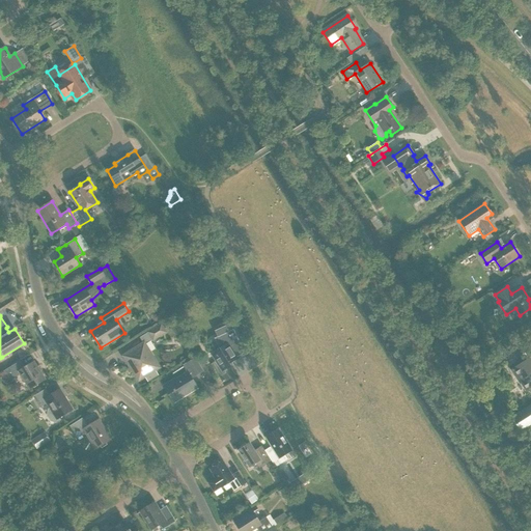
[(154,340),(166,332),(161,325),(149,333),(154,340)]
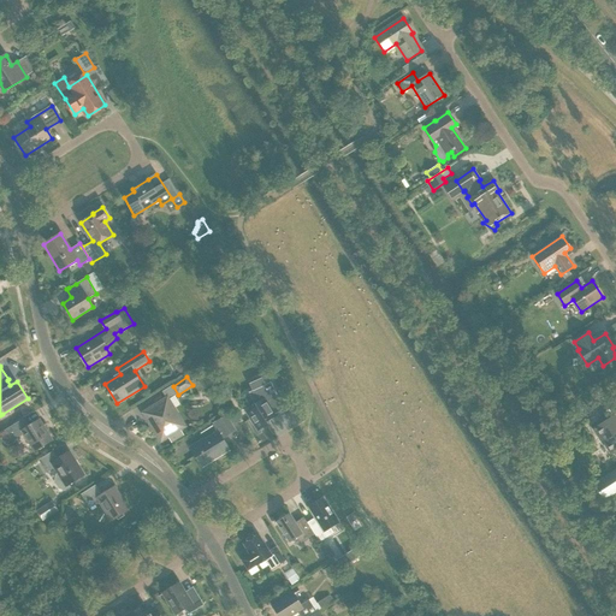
[(277,414),(284,409),(271,381),(248,392),(254,404),(253,404),(255,407),(247,413),(258,431),(267,425),(266,422),(278,415),(277,414)]
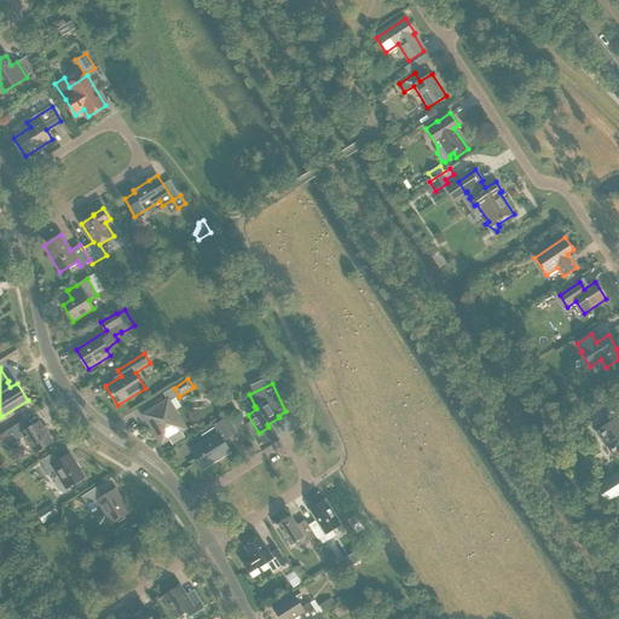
[(162,443),(168,439),(172,444),(184,437),(181,431),(185,428),(178,417),(179,416),(175,410),(180,406),(175,398),(169,401),(168,400),(149,414),(150,416),(150,417),(152,421),(154,422),(156,426),(152,428),(162,443)]
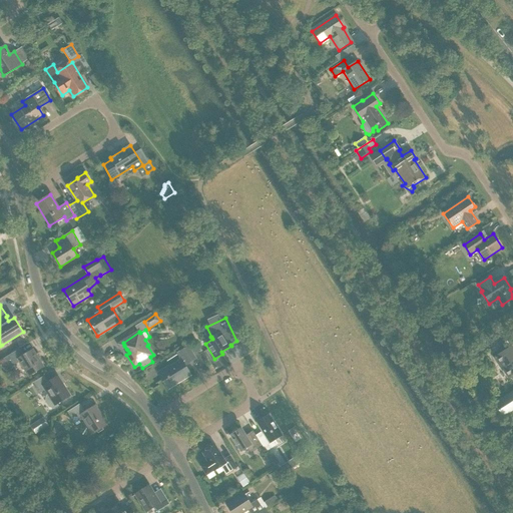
[(504,339),(497,344),(501,349),(507,345),(504,339)]
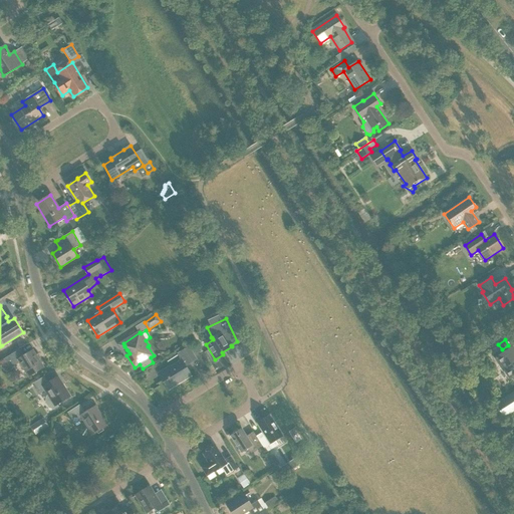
[(189,363),(196,359),(189,346),(181,351),(178,354),(182,361),(171,368),(170,366),(159,373),(164,381),(165,380),(170,389),(191,374),(184,364),(188,362),(189,363)]
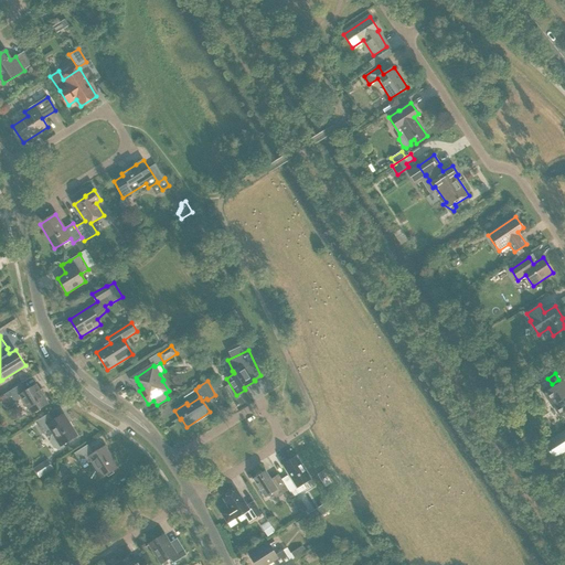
[(560,415),(564,411),(564,382),(564,381),(544,394),(553,408),(555,406),(560,415)]
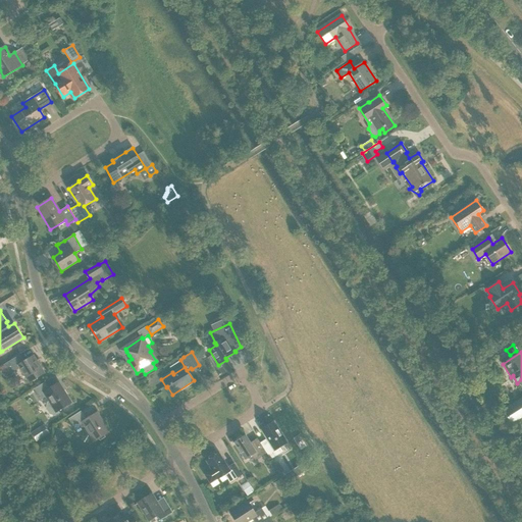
[(29,382),(45,373),(34,356),(24,361),(20,354),(3,365),(9,374),(19,368),(29,382)]
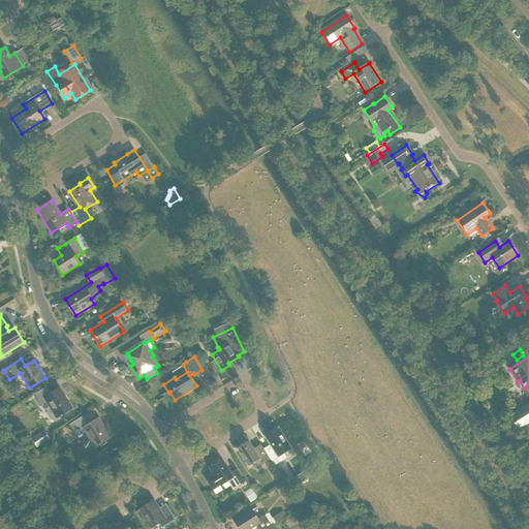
[(51,419),(57,421),(60,418),(59,416),(72,408),(60,389),(50,394),(45,387),(33,395),(40,406),(48,402),(50,406),(49,408),(48,413),(51,419)]
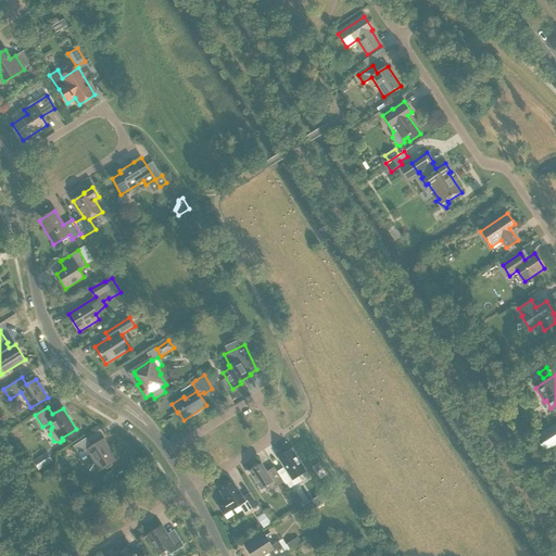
[(555,445),(555,424),(534,437),(545,453),(555,445)]
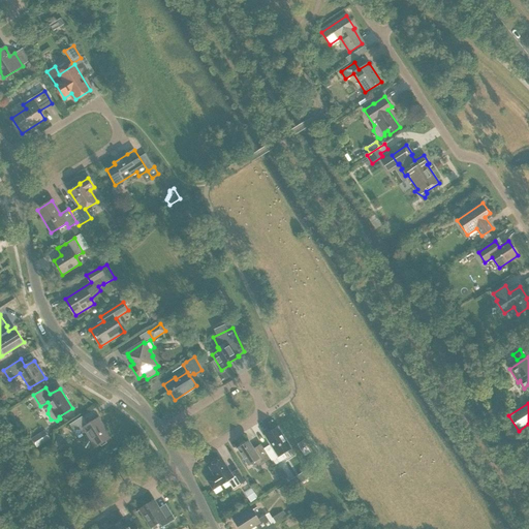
[(96,447),(110,438),(97,418),(88,425),(82,416),(69,425),(78,436),(86,431),(96,447)]
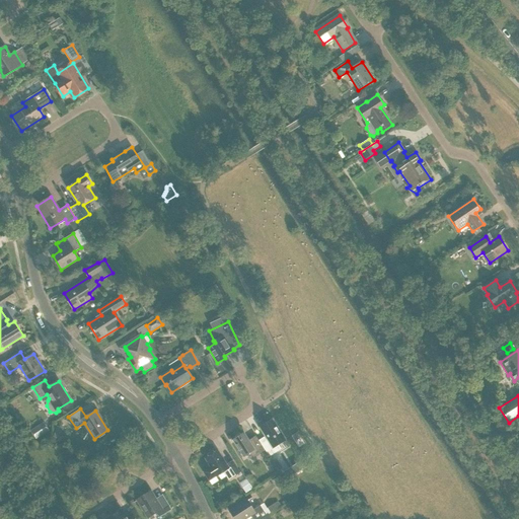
[(278,444),(285,440),(273,420),(261,428),(268,440),(262,444),(269,456),(281,449),(278,444)]
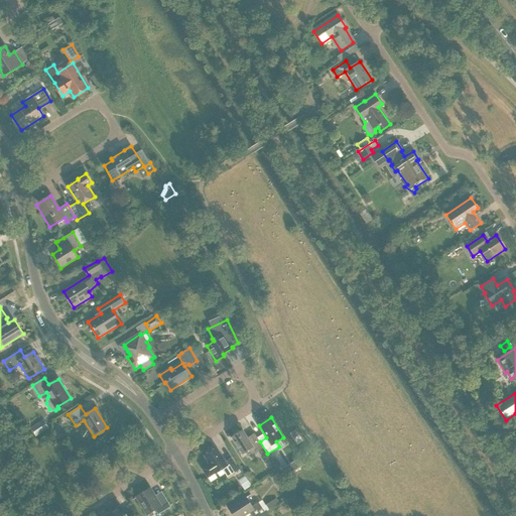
[(39,423),(30,428),(35,436),(44,431),(39,423)]
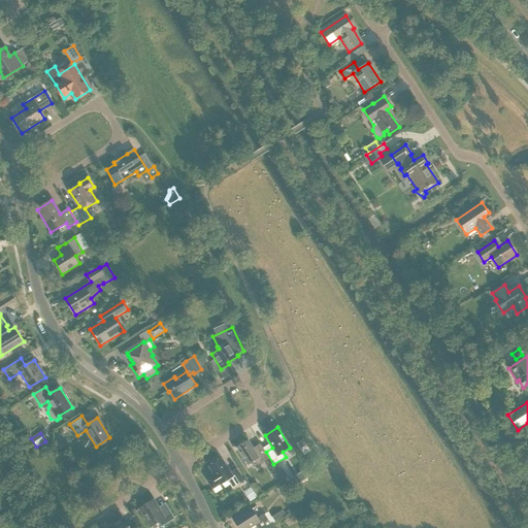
[(258,465),(269,458),(260,443),(254,448),(249,440),(237,448),(248,464),(255,460),(258,465)]
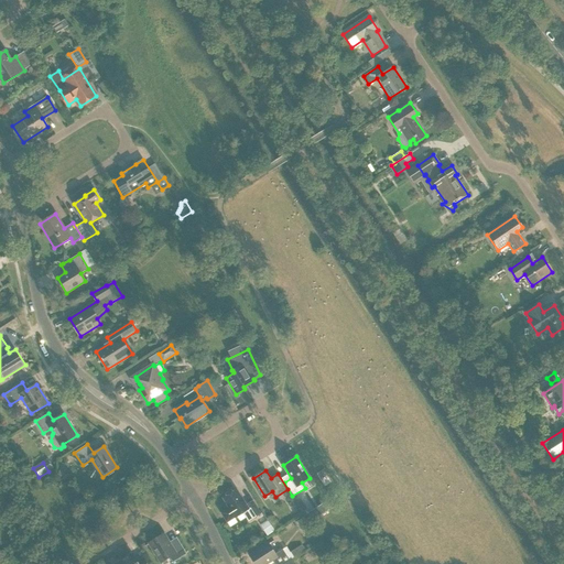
[(235,517),(236,518),(242,513),(248,521),(261,513),(252,500),(247,505),(237,489),(223,498),(229,508),(221,512),(227,522),(235,517)]
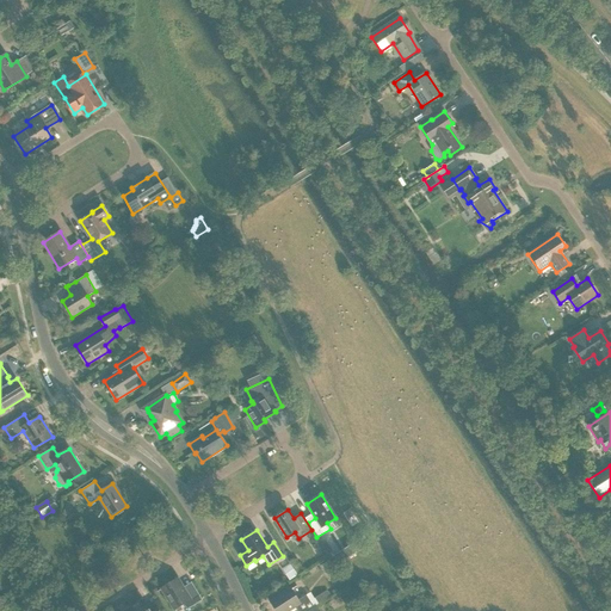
[(340,553),(334,556),(339,563),(339,565),(345,561),(346,560),(345,560),(340,553)]
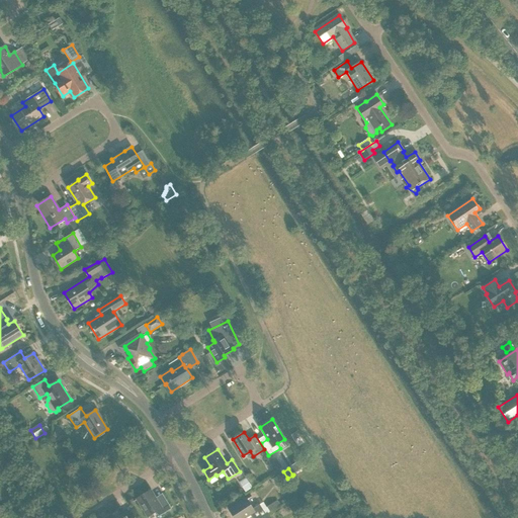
[(257,483),(252,475),(247,478),(253,486),(257,483)]
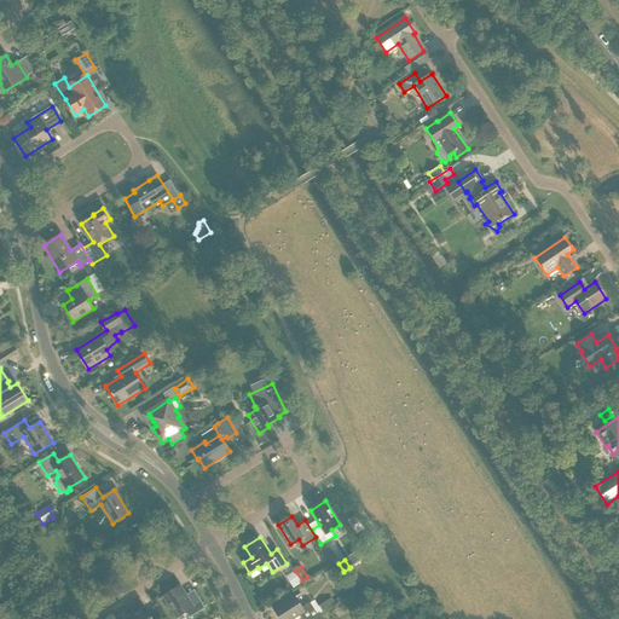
[(301,583),(294,572),(287,577),(294,588),(301,583)]
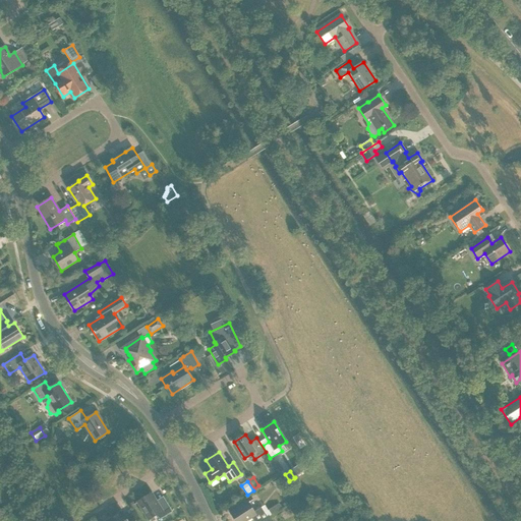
[(159,520),(173,511),(163,497),(157,501),(152,494),(137,502),(149,519),(156,515),(159,520)]
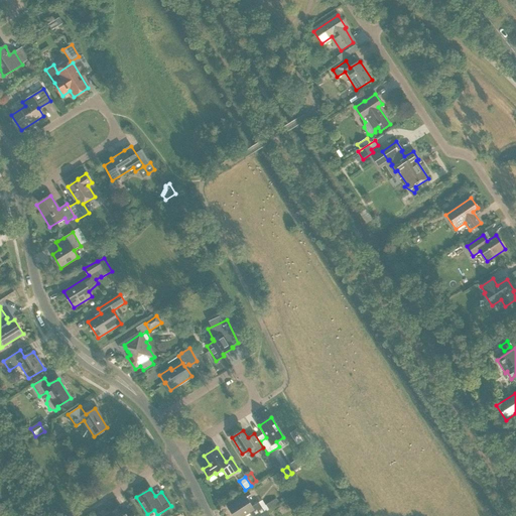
[(252,515),(260,515),(265,513),(259,503),(252,507),(246,497),(228,508),(233,515),(243,515),(250,512),(252,515)]
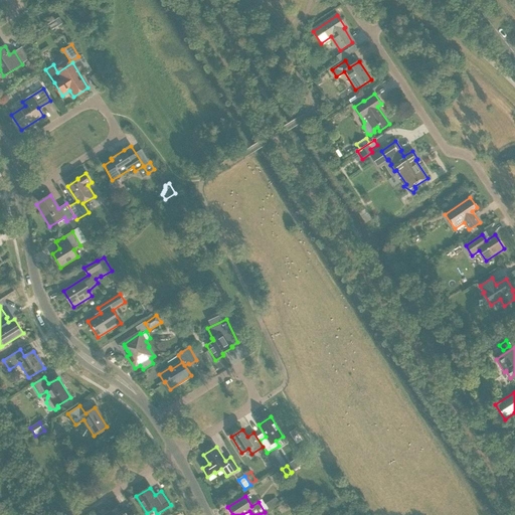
[(276,498),(266,504),(269,509),(279,502),(276,498)]
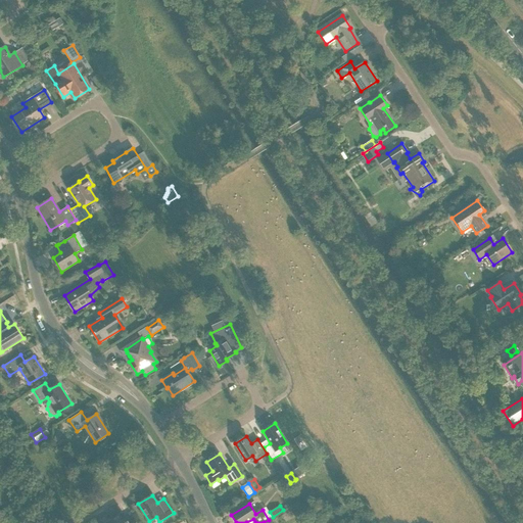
[(135,522),(132,517),(127,521),(123,514),(107,522),(135,522)]
